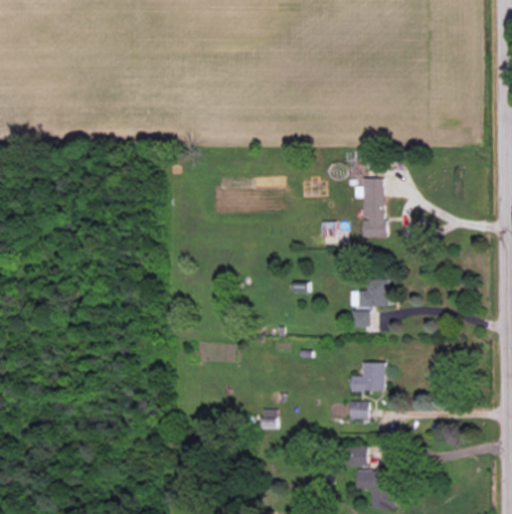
[(383,178),(362,179),(362,186),(354,186),(354,198),(362,198),(363,219),(362,219),(362,237),(384,237),(383,178)]
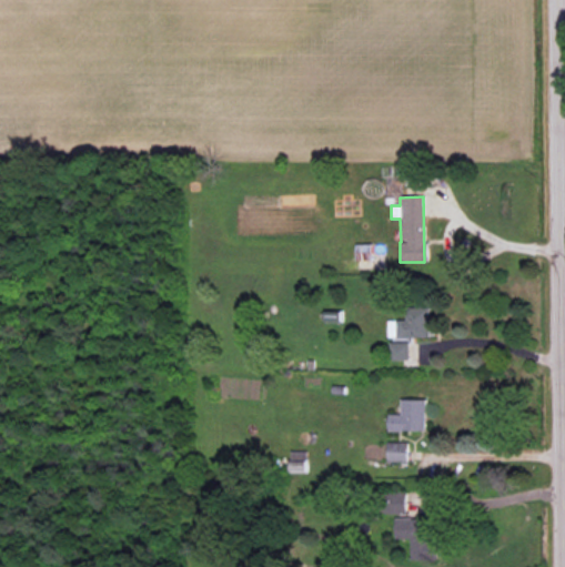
[(354,245),(355,270),(383,269),(382,245),(354,245)]
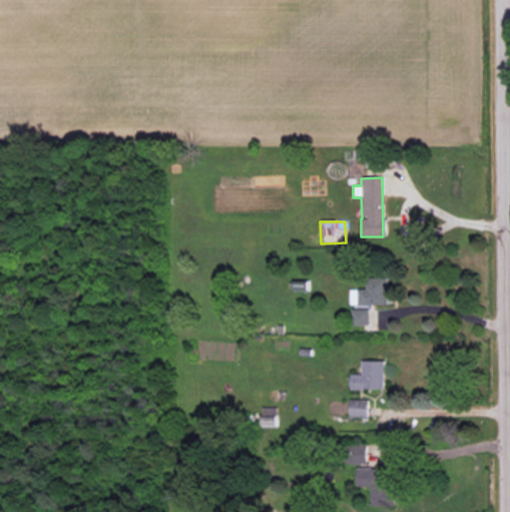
[(387,306),(387,278),(364,278),(364,290),(349,290),(349,306),(387,306)]
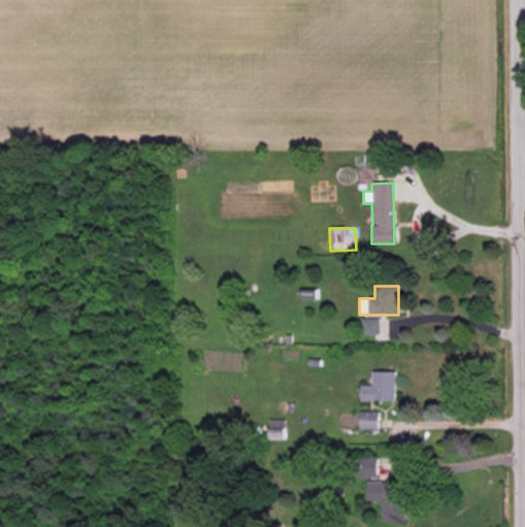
[(379,319),(360,319),(360,335),(379,335),(379,319)]
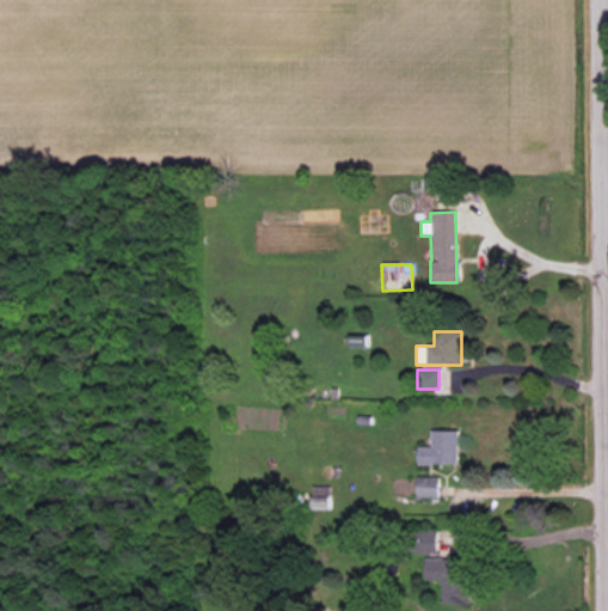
[(416,465),(455,465),(456,432),(430,431),(429,447),(416,446),(416,465)]
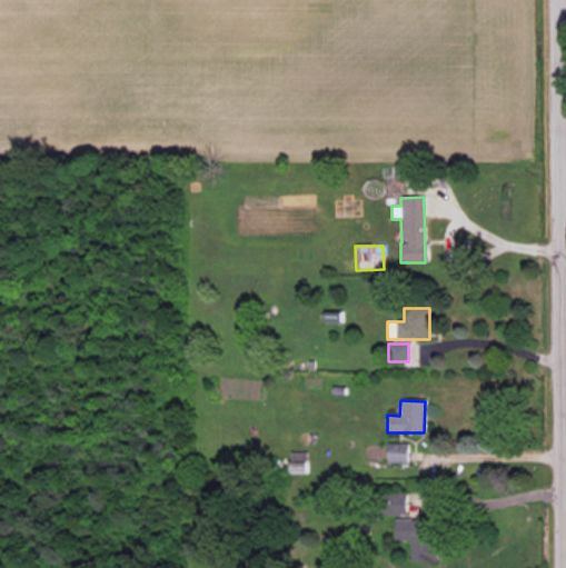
[(408,445),(387,444),(386,464),(407,464),(408,445)]
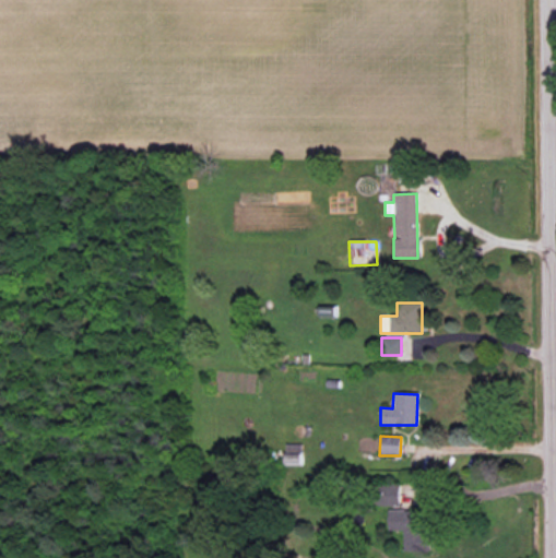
[(399,507),(398,484),(374,485),(375,507),(399,507)]
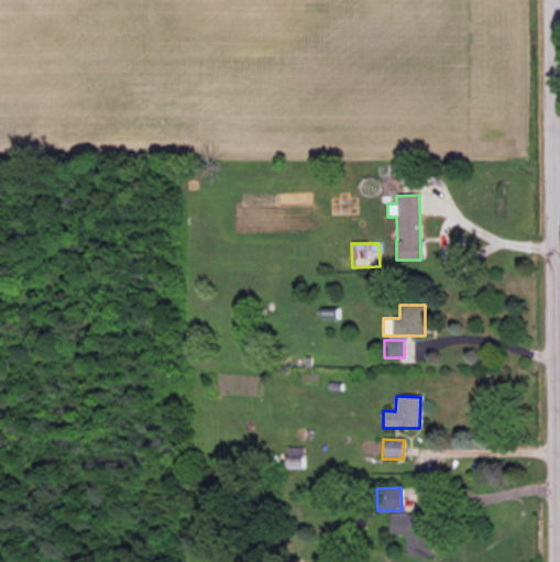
[(390,535),(405,535),(405,554),(430,554),(430,515),(390,515),(390,535)]
